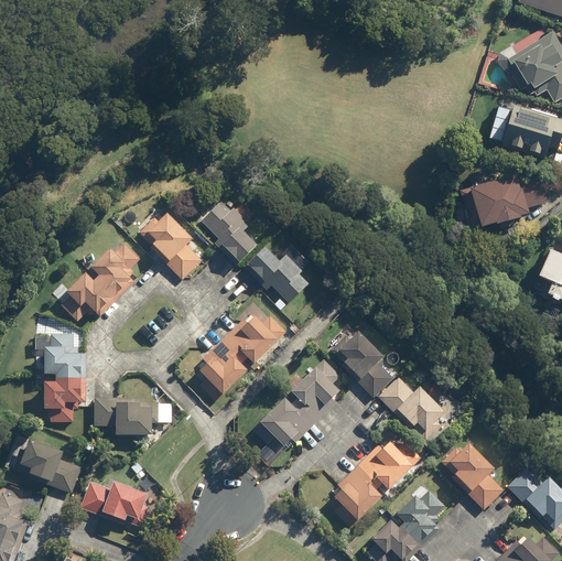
[(519,0),(519,1),(561,13),(561,0),(519,0)]
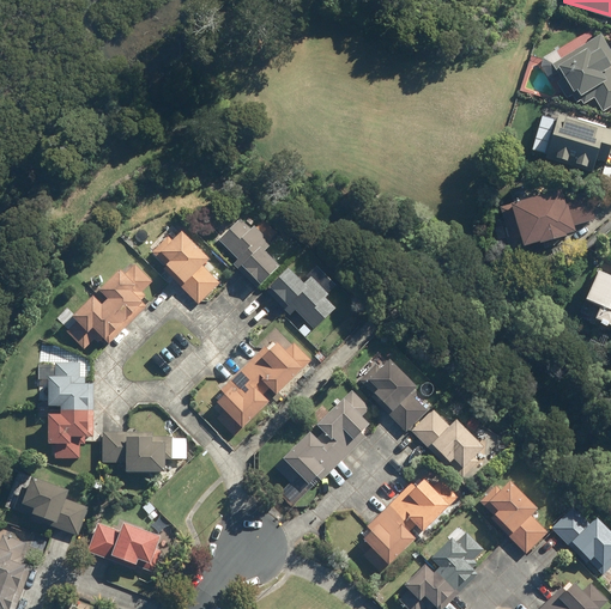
[(564,56),(563,54),(554,61),(574,91),(576,90),(580,96),(592,87),(605,108),(610,103),(610,47),(600,31),(564,56)]
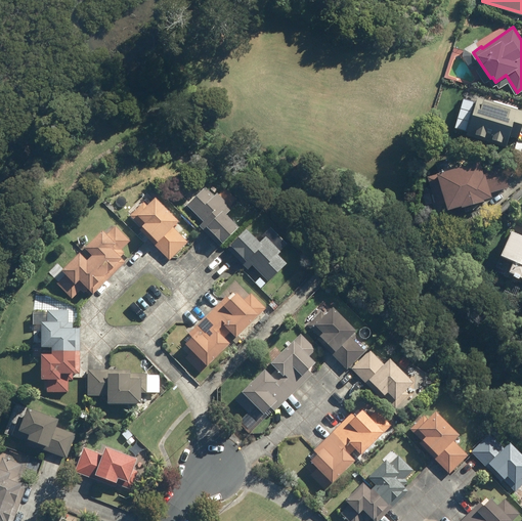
[(454,130),(508,144),(514,122),(521,124),(521,107),(465,92),(454,130)]
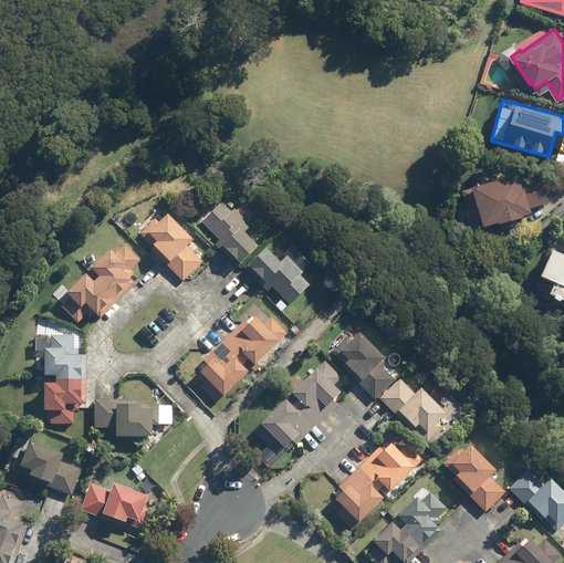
[(530,216),(528,208),(551,202),(544,177),(521,183),(520,176),(460,190),(470,230),(530,216)]
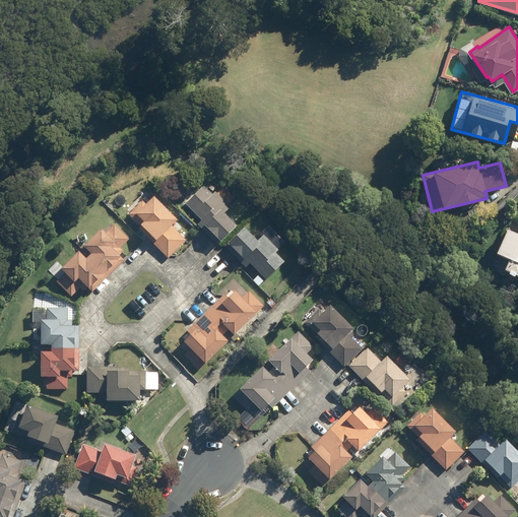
[(187,201),(203,217),(199,221),(219,243),(227,235),(237,225),(223,212),(231,206),(206,183),(198,190),(187,201)]
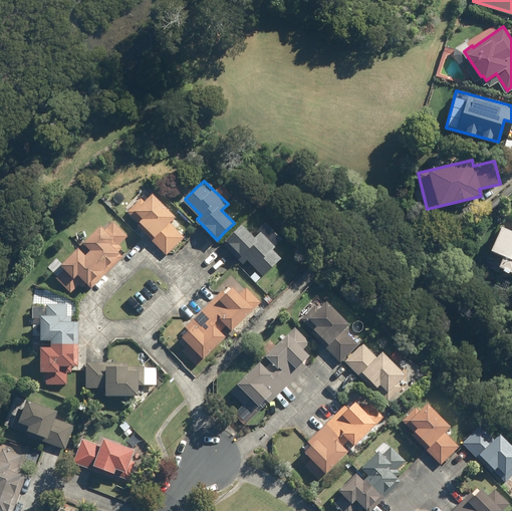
[(139,223),(155,238),(153,240),(168,253),(185,235),(170,222),(176,216),(153,193),(146,200),(142,197),(131,209),(142,220),(139,223)]
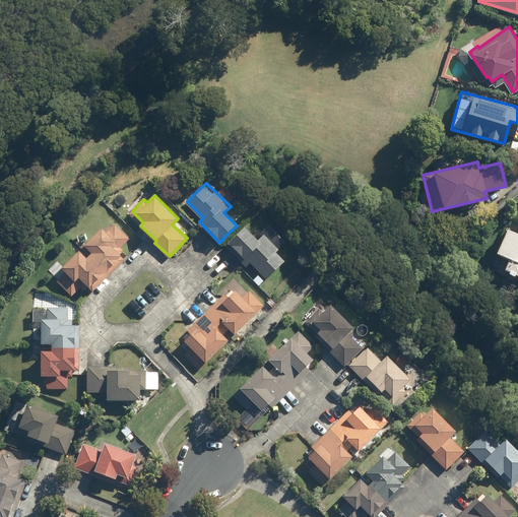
[(125,249),(122,246),(130,238),(116,223),(107,233),(102,228),(84,245),(91,253),(86,258),(78,251),(61,268),(66,273),(60,280),(73,295),(80,287),(83,291),(87,285),(94,292),(127,258),(121,252),(125,249)]
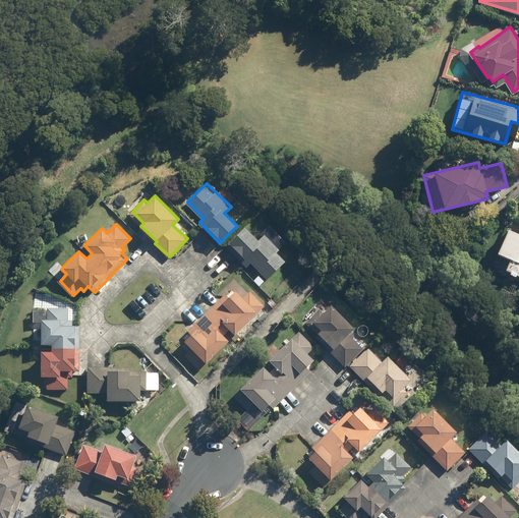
[(286,261),(278,251),(281,249),(266,235),(260,241),(245,227),(228,243),(244,260),(247,256),(268,278),(286,261)]
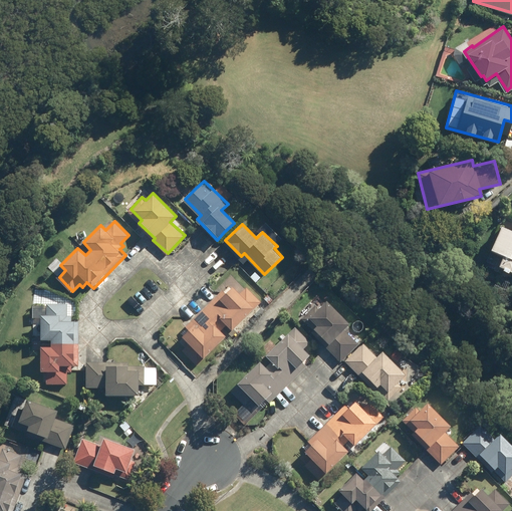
[(511,229),(501,225),(489,253),(501,258),(496,269),(511,276),(511,229)]
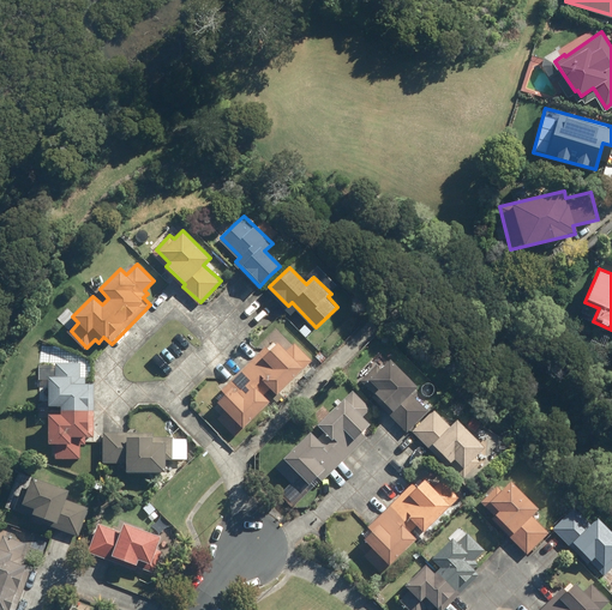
[(243,428),(270,402),(265,398),(273,391),(276,394),(312,358),(286,332),(279,326),(261,344),(263,346),(222,387),(226,392),(216,402),(243,428)]
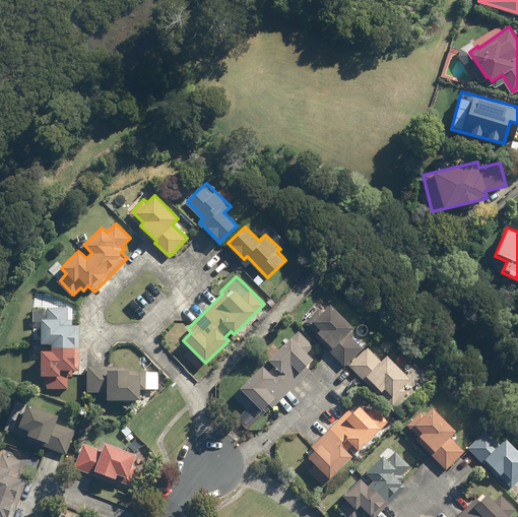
[(313,321),(320,328),(316,332),(346,364),(364,346),(349,332),(353,328),(330,304),(313,321)]
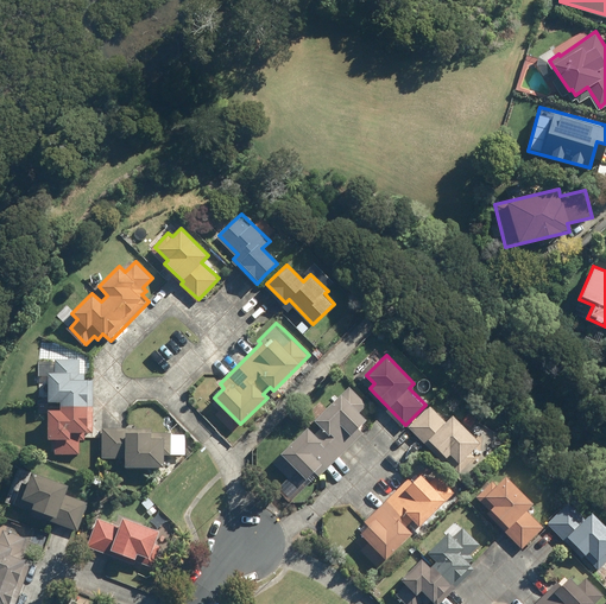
[(95,380),(88,380),(88,372),(82,372),(82,360),(39,358),(38,393),(48,393),(48,402),(61,402),(61,411),(48,409),(48,439),(67,439),(67,452),(81,453),(81,443),(86,443),(86,430),(94,430),(95,380)]
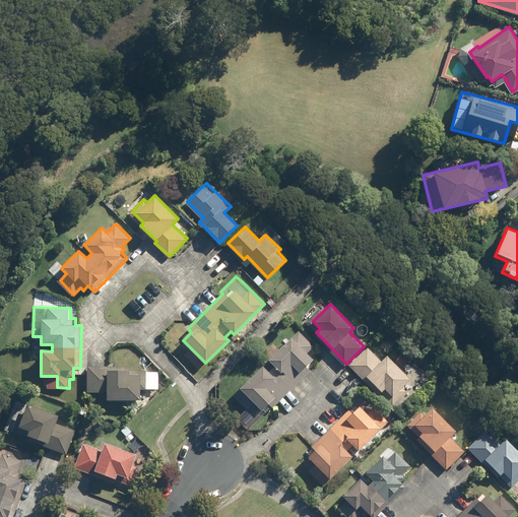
[(240,388),(254,403),(238,417),(249,429),(276,403),(318,365),(307,353),(314,346),(299,329),(267,358),(276,368),(270,374),(264,367),(240,388)]
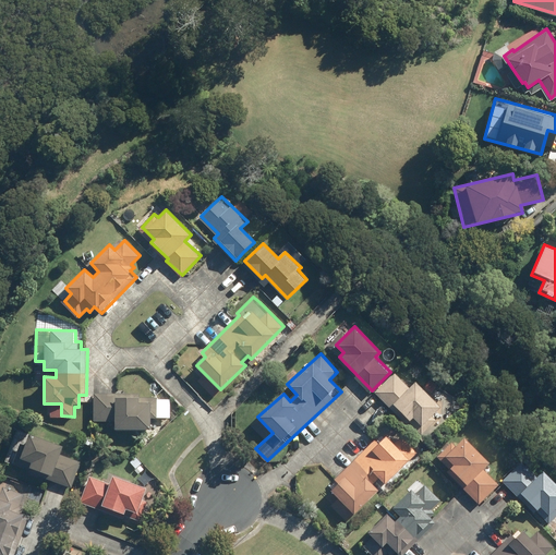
[(413,418),(422,426),(442,406),(414,382),(411,386),(395,372),(386,382),(376,391),(410,422),(413,418)]
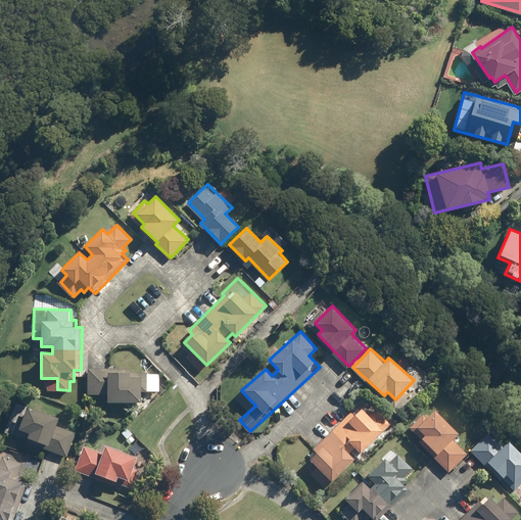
[(130,368),(108,367),(89,366),(88,393),(107,393),(107,403),(129,404),(141,404),(141,391),(147,391),(148,372),(130,372),(130,368)]
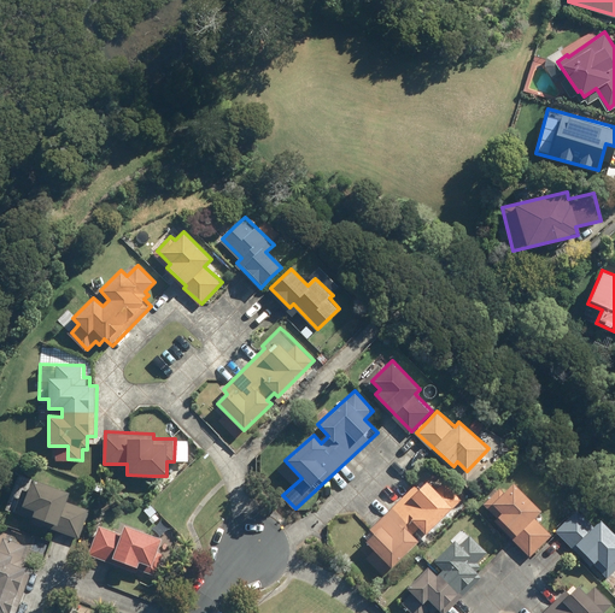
[(392,567),(419,541),(413,535),(420,529),(426,534),(462,497),(443,479),(434,488),(423,477),(372,529),(375,532),(365,541),(392,567)]
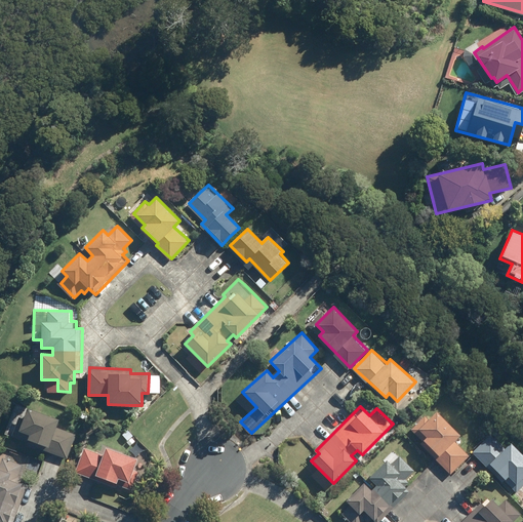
[(29,436),(28,440),(47,448),(68,456),(77,433),(56,425),(57,422),(29,410),(21,433),(29,436)]
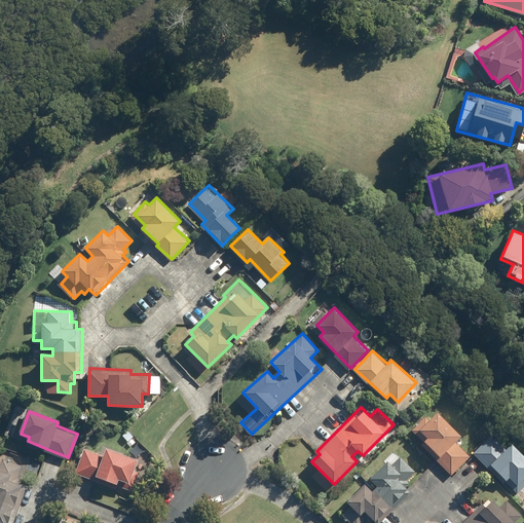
[(427,438),(421,444),(452,474),(471,455),(457,442),(462,436),(439,413),(432,420),(426,415),(413,428),(420,436),(423,434),(427,438)]
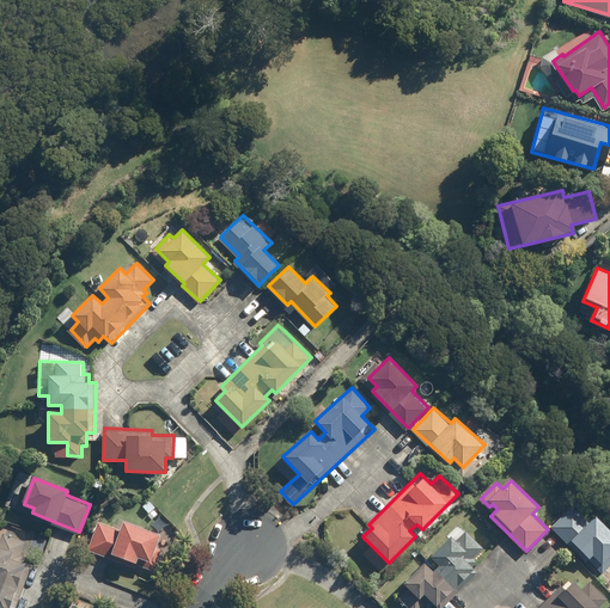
[(609,528),(595,515),(589,521),(572,504),(551,526),(589,559),(593,554),(603,565),(609,558),(609,528)]
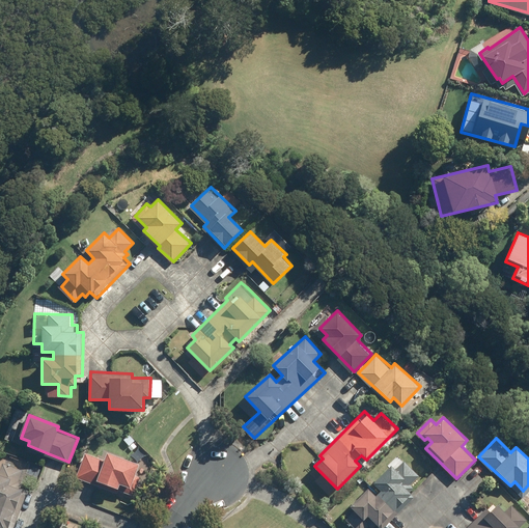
[(107,451),(104,459),(83,452),(76,476),(118,490),(119,487),(137,493),(143,474),(137,472),(140,462),(107,451)]
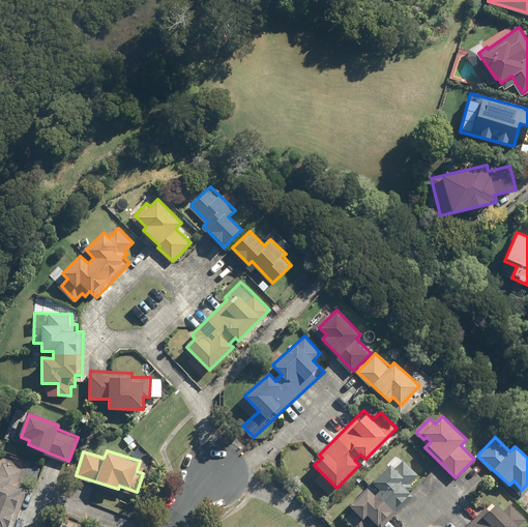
[(349,504),(355,511),(347,520),(353,526),(364,526),(372,521),(377,526),(403,501),(406,503),(415,495),(410,489),(413,486),(410,482),(419,474),(403,456),(373,482),(379,490),(375,495),(368,487),(349,504)]
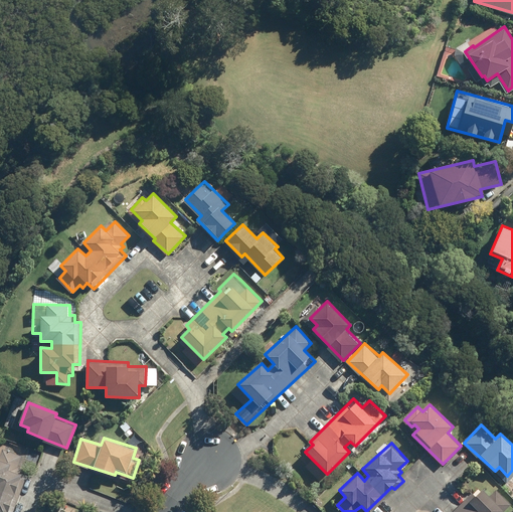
[(0,451),(0,511),(13,511),(26,475),(18,472),(24,455),(2,447),(0,451)]
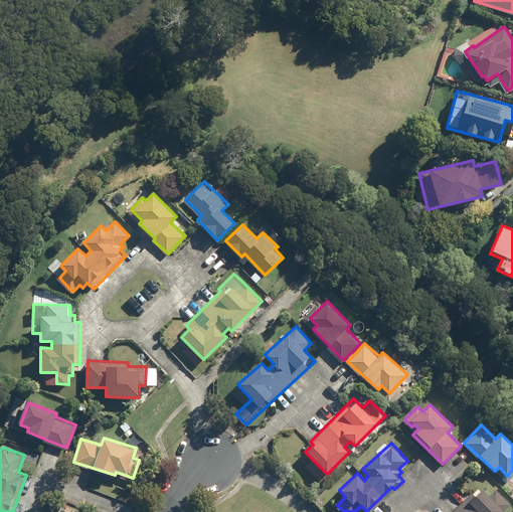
[(502,511),(511,503),(497,489),(494,493),(487,486),(478,495),(473,490),(450,511),(502,511)]
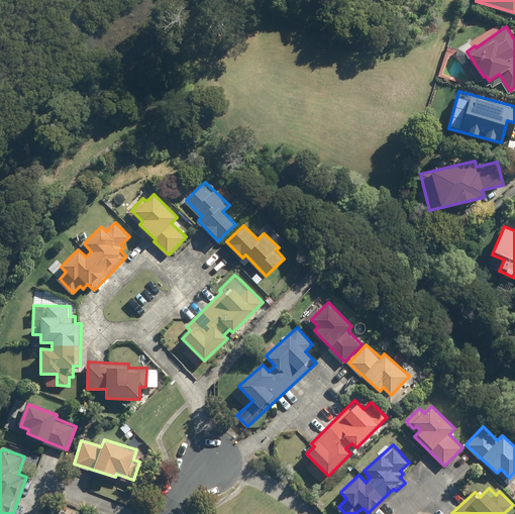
All buildings are outlined.
